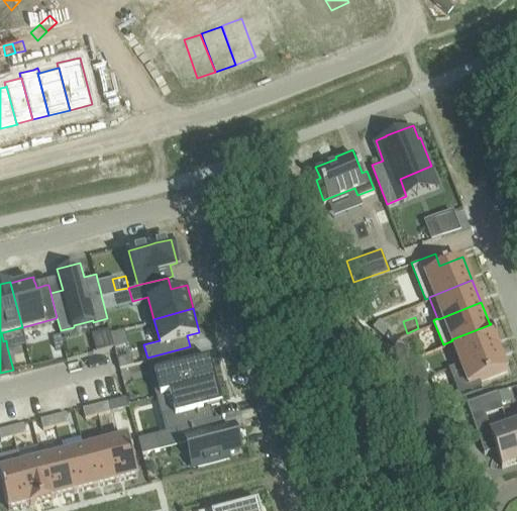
[(491,324),(451,339),(452,340),(459,361),(499,344),(491,324)]
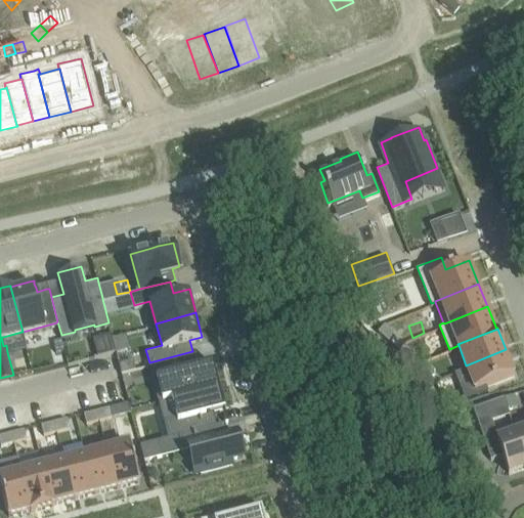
[(61,336),(53,338),(56,350),(64,348),(63,343),(61,336)]
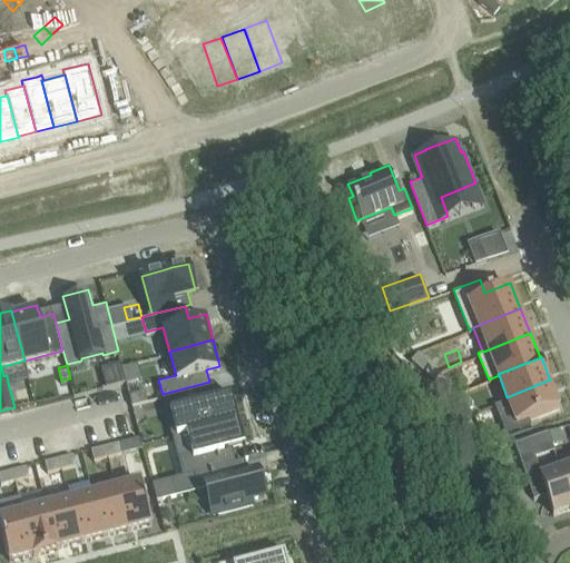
[(550,379),(507,397),(517,421),(529,415),(558,404),(549,382),(550,381),(550,379)]
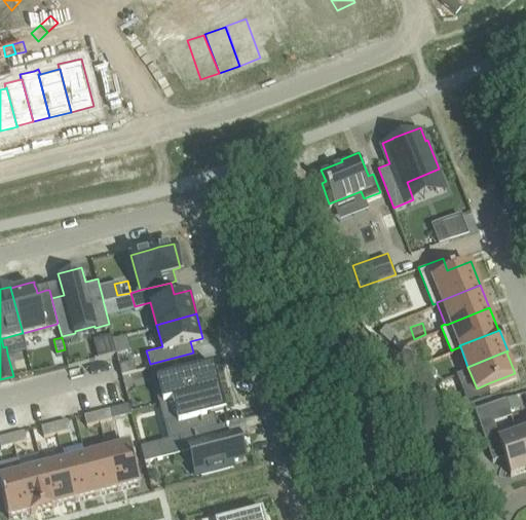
[(193,353),(150,364),(152,374),(156,373),(162,399),(170,398),(175,396),(216,385),(217,386),(219,385),(214,363),(213,361),(200,364),(197,351),(193,353)]
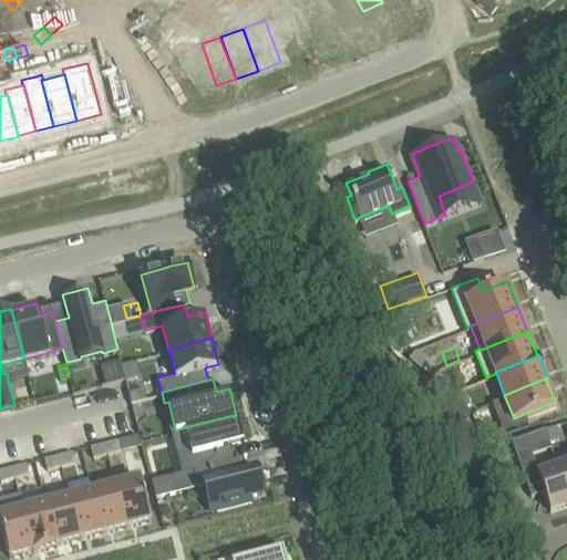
[(144,384),(127,389),(131,400),(133,398),(146,395),(144,384)]
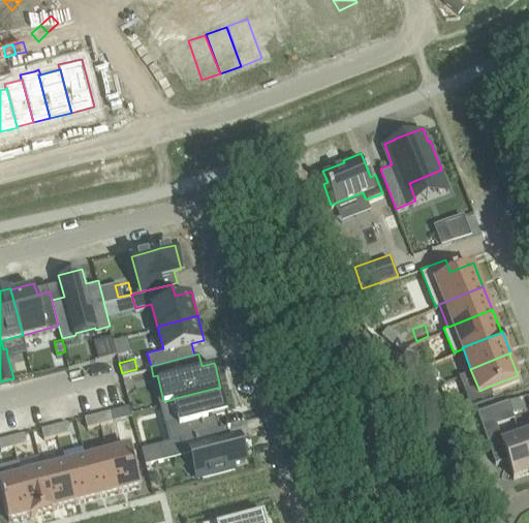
[(450,361),(438,367),(443,375),(455,369),(450,361)]
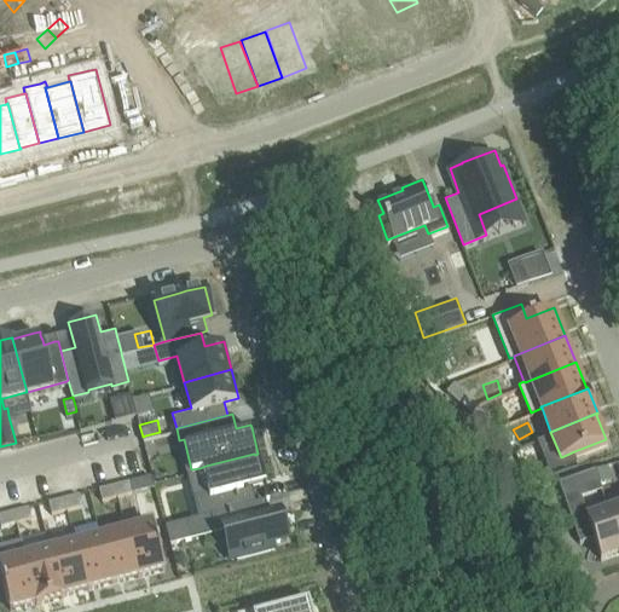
[(537,434),(522,439),(527,449),(541,444),(537,434)]
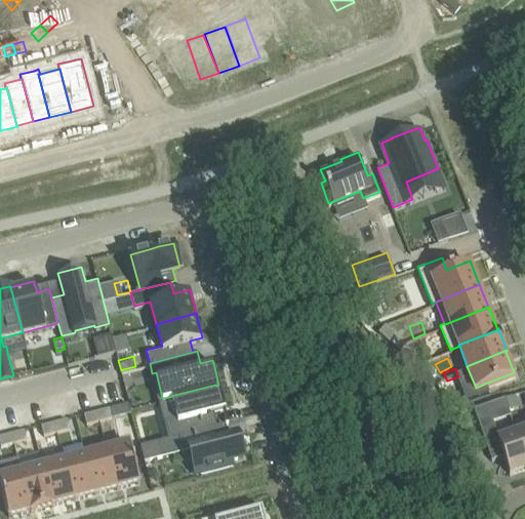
[(173,416),(163,418),(167,435),(177,433),(217,423),(214,409),(213,406),(220,404),(216,386),(215,385),(174,395),(169,397),(173,416)]
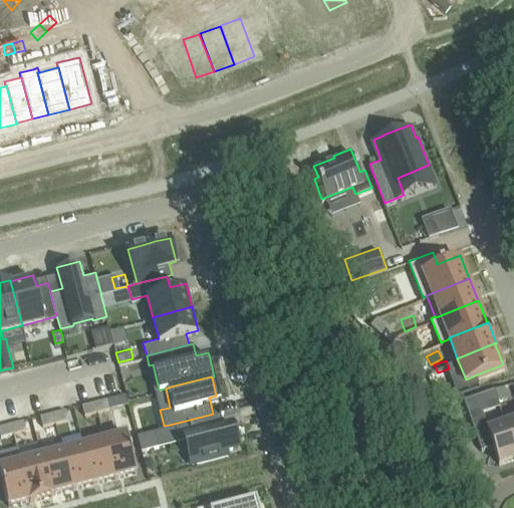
[(456,381),(449,384),(451,391),(459,388),(456,381)]
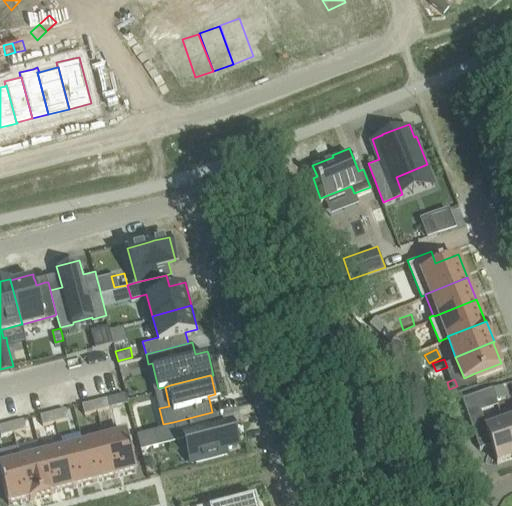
[(506,392),(502,382),(492,386),(496,396),(506,392)]
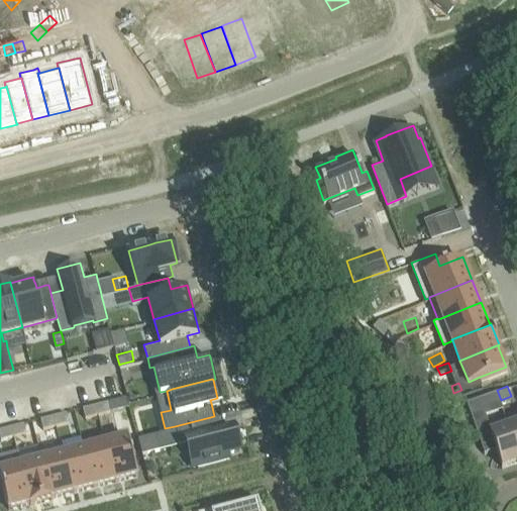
[(108,398),(95,402),(98,411),(110,408),(108,398)]
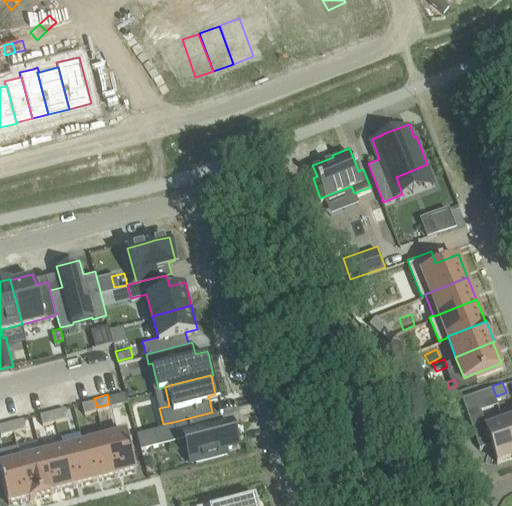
[(94,398),(82,401),(84,410),(97,407),(94,398)]
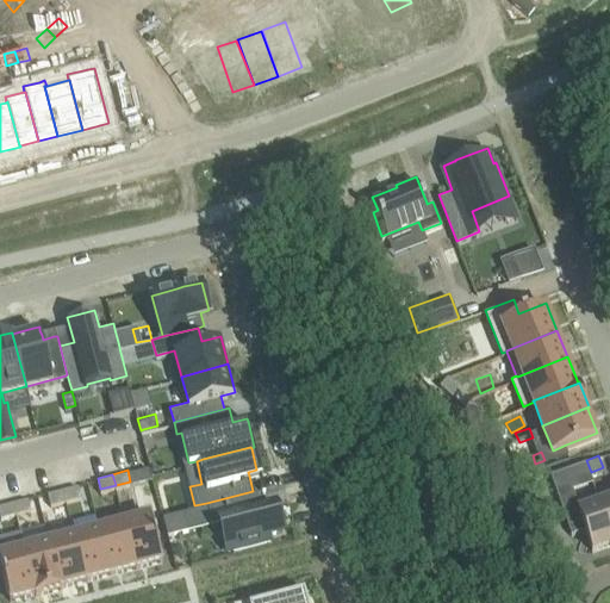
[(609,540),(609,527),(599,498),(579,505),(573,488),(571,480),(555,486),(571,532),(585,527),(592,547),(609,540)]
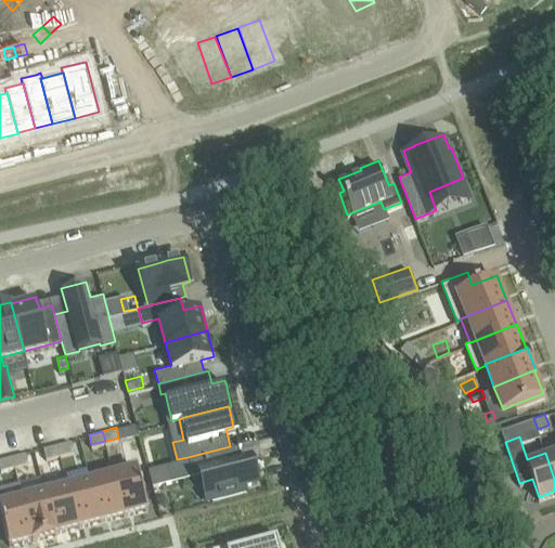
[(71,439),(56,443),(60,453),(74,449),(71,439)]
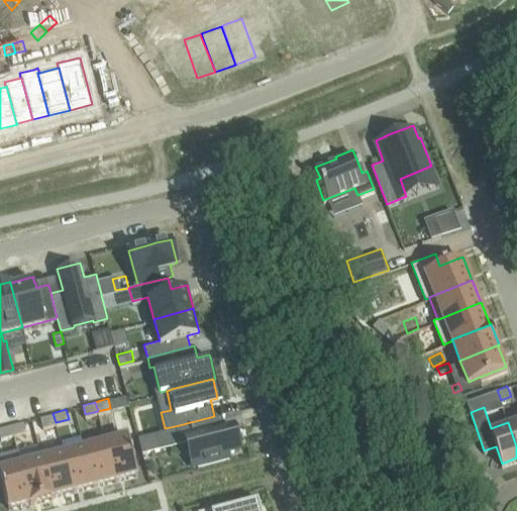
[(53,413),(40,416),(42,425),(56,422),(53,413)]
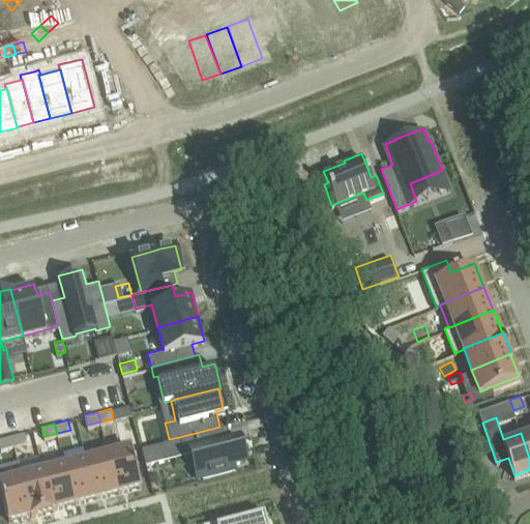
[(219,427),(179,437),(182,452),(192,448),(199,477),(236,468),(234,461),(241,460),(245,459),(243,453),(244,453),(241,440),(240,440),(239,434),(235,435),(227,437),(224,425),(219,427)]
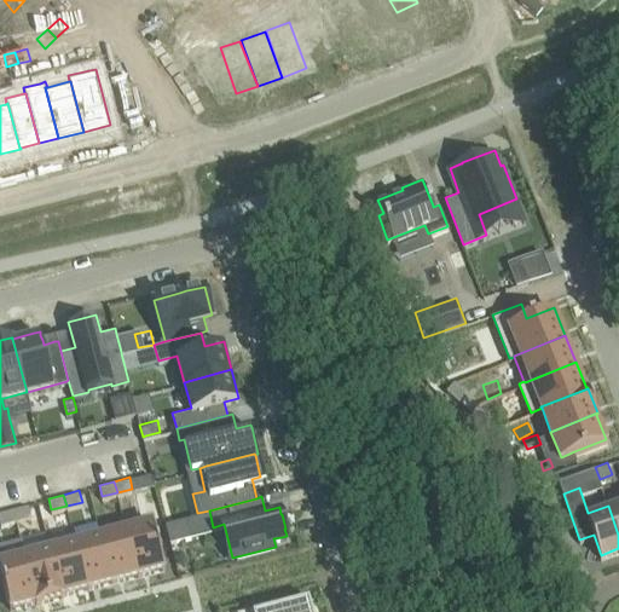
[(618,535),(618,502),(608,506),(618,535)]
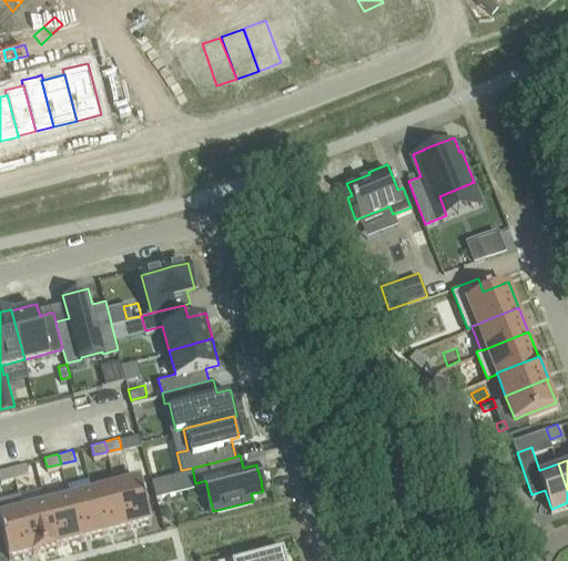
[(26,461),(12,465),(14,476),(29,472),(26,461)]
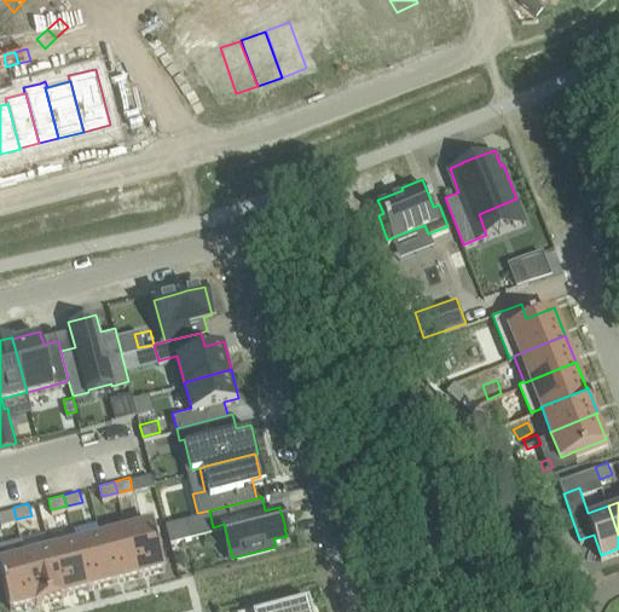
[(13,507),(0,511),(0,519),(1,523),(16,519),(13,507)]
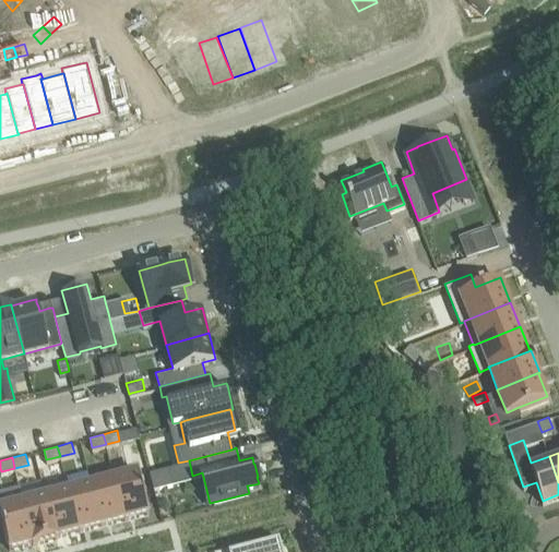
[(150,468),(149,469),(153,487),(154,487),(171,482),(167,465),(150,468)]
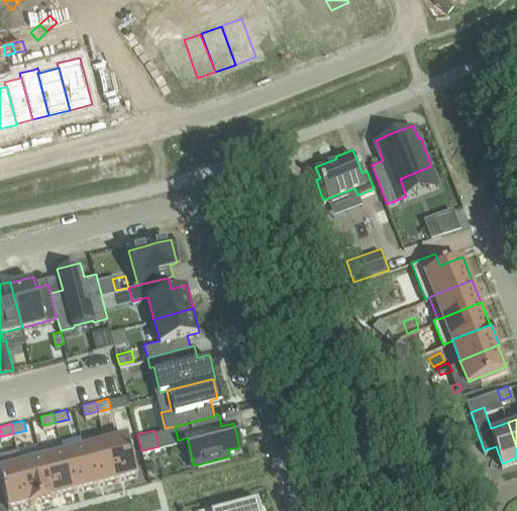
[(127,434),(105,439),(115,478),(137,473),(127,434)]
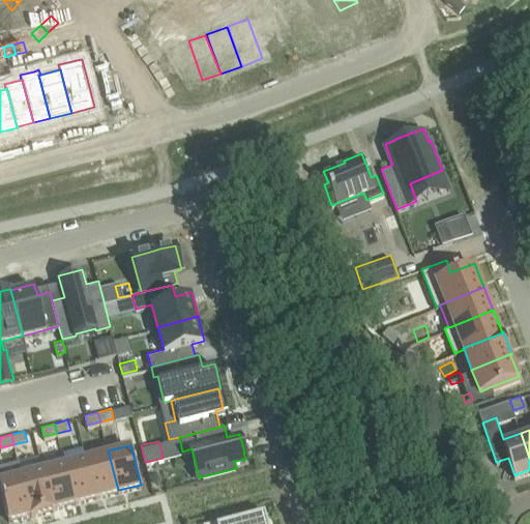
[(108,450),(86,457),(96,496),(118,490),(108,450)]
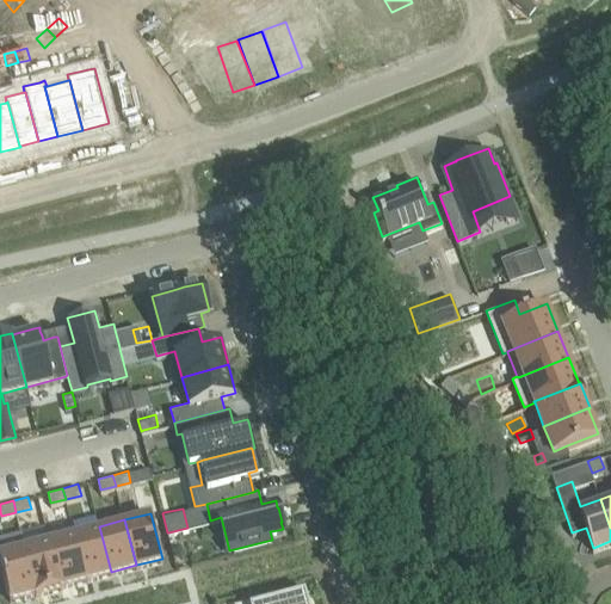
[(73,521),(45,528),(48,540),(49,538),(62,586),(63,585),(63,584),(86,578),(74,532),(75,532),(73,521)]
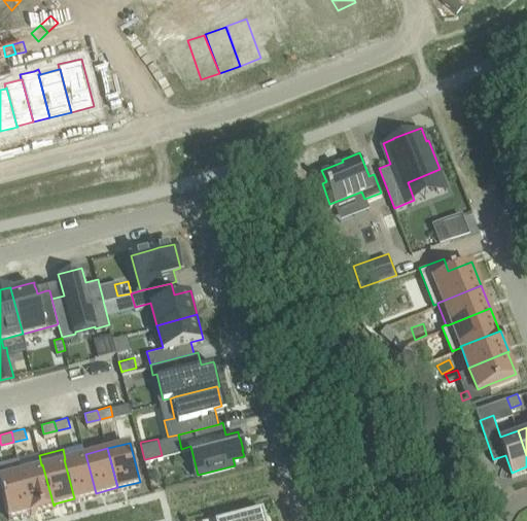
[(65,459),(64,459),(74,498),(96,493),(85,454),(65,459)]
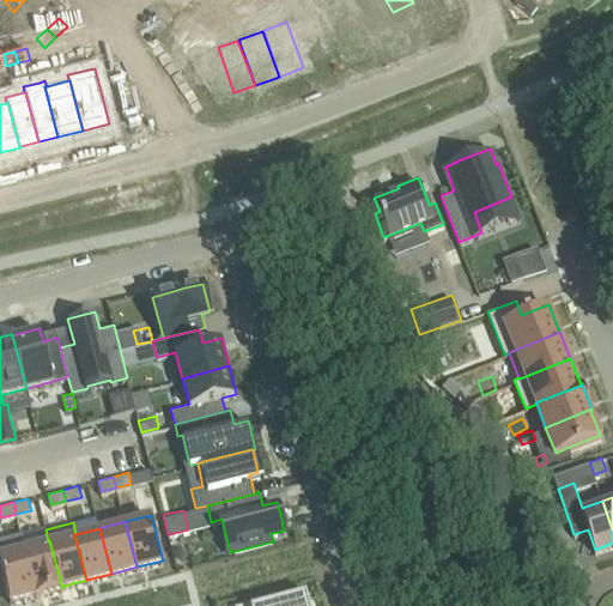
[(48,541),(24,547),(37,594),(62,588),(49,540),(48,541)]
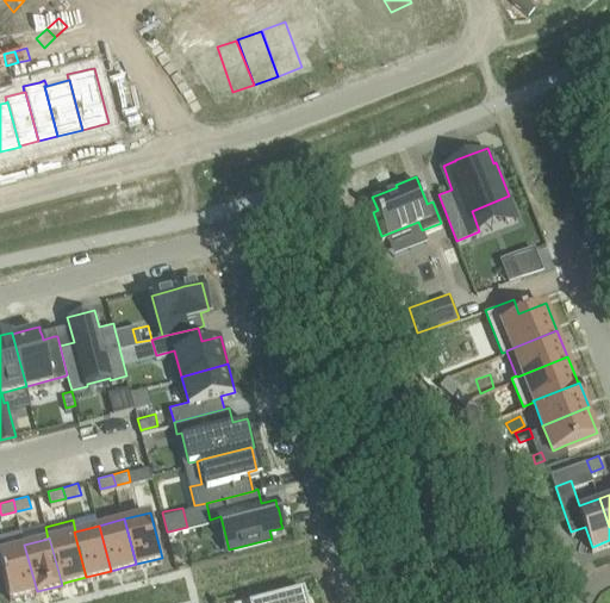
[(24,545),(0,551),(0,558),(10,597),(35,590),(36,592),(37,591),(24,545)]
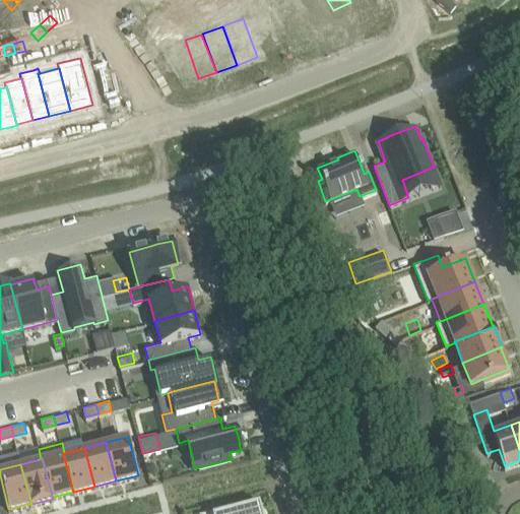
[(212,513),(262,513),(259,501),(235,508),(234,504),(211,509),(212,513)]
